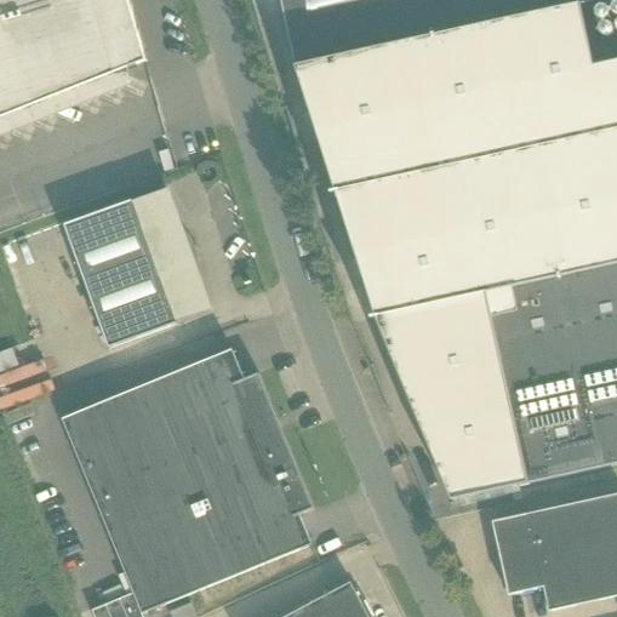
[(0,124),(5,113),(21,119),(27,103),(43,110),(50,95),(66,101),(73,85),(89,92),(96,75),(110,84),(118,68),(142,58),(125,0),(0,0),(0,124)]
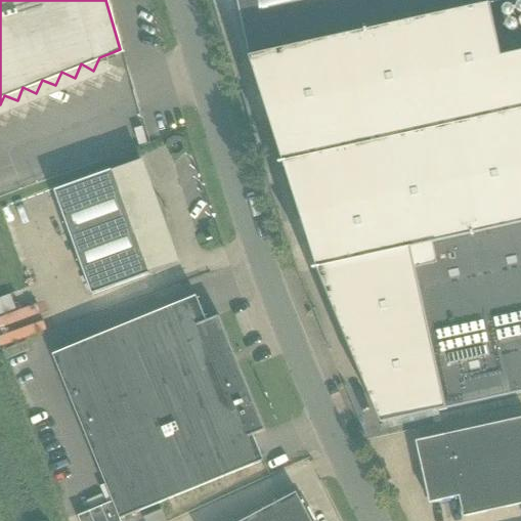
[(234,0),(247,55),(253,73),(281,164),(293,197),(315,267),(380,422),(432,409),(520,390),(520,50),(500,55),(488,2),(497,0),(234,0)]
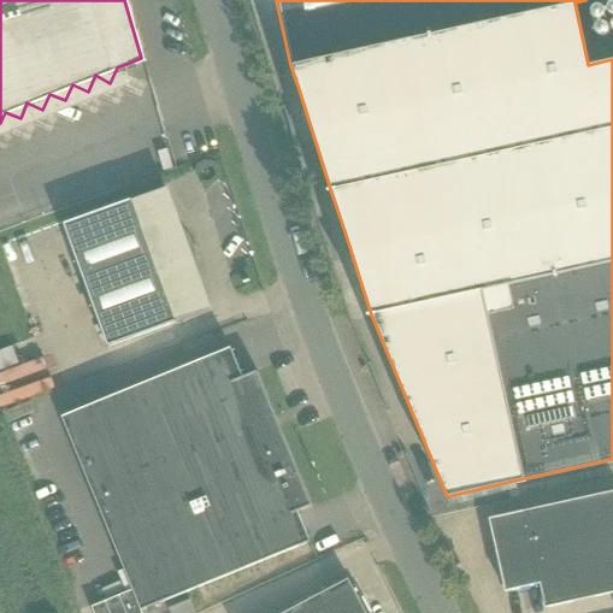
[(164,189),(130,201),(129,198),(62,222),(105,345),(172,319),(171,317),(205,302),(182,246),(164,189)]
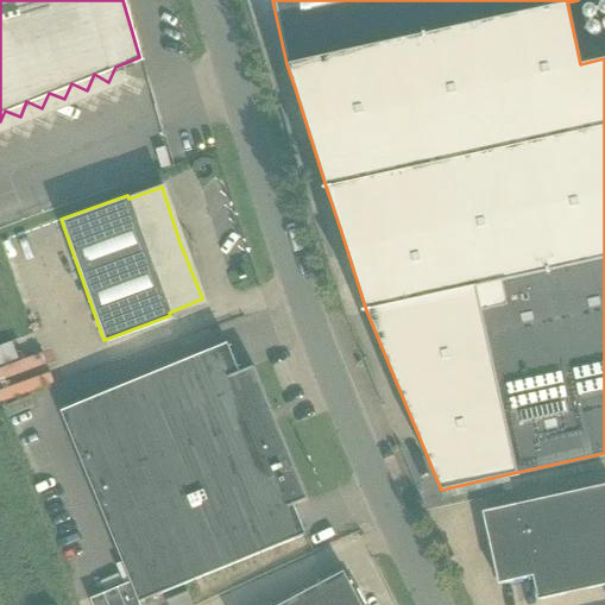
[(0,361),(16,357),(10,339),(0,341),(0,361)]
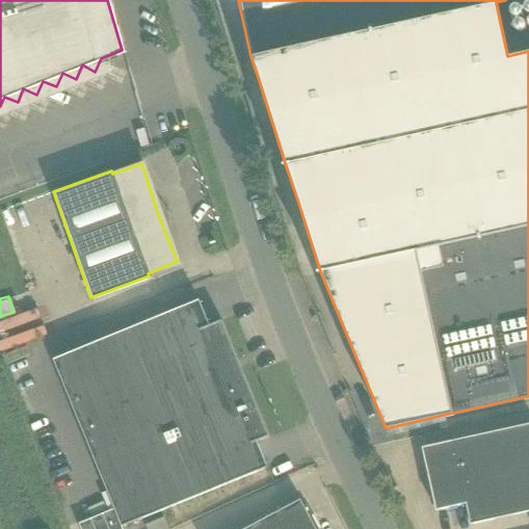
[(196,298),(178,307),(51,358),(120,525),(265,465),(255,440),(267,434),(219,319),(207,323),(196,298)]
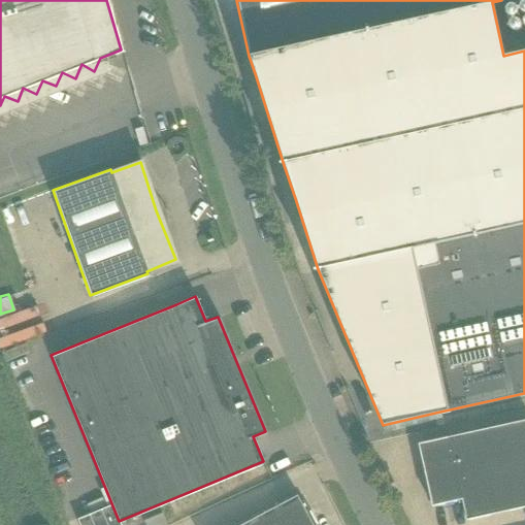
[(524,505),(524,418),(420,441),(434,504),(460,498),(464,519),(524,505)]
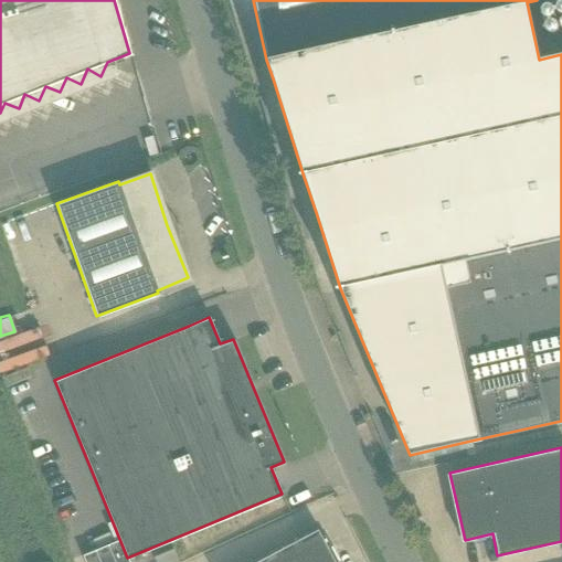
[(333,561),(317,529),(254,561),(333,561)]
